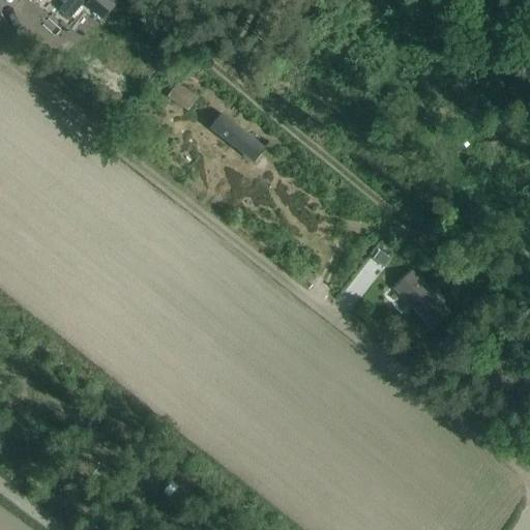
[(56,0),(64,6),(59,12),(69,22),(85,4),(82,2),(83,0),(56,0)]
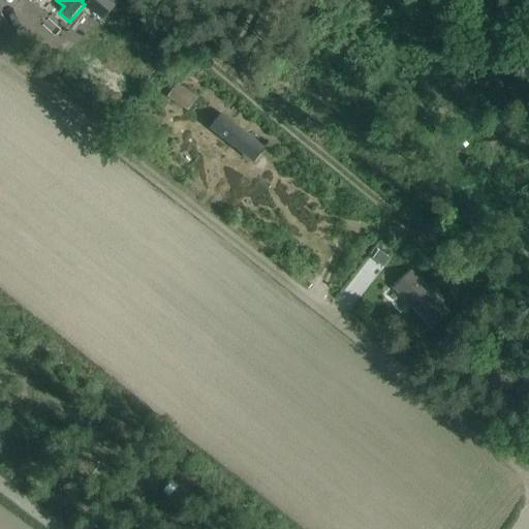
[(198,95),(178,82),(166,99),(187,113),(198,95)]
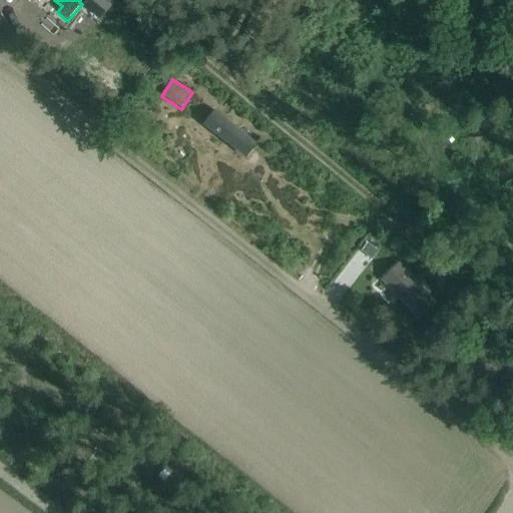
[(205,124),(247,155),(258,141),(214,111),(205,124)]
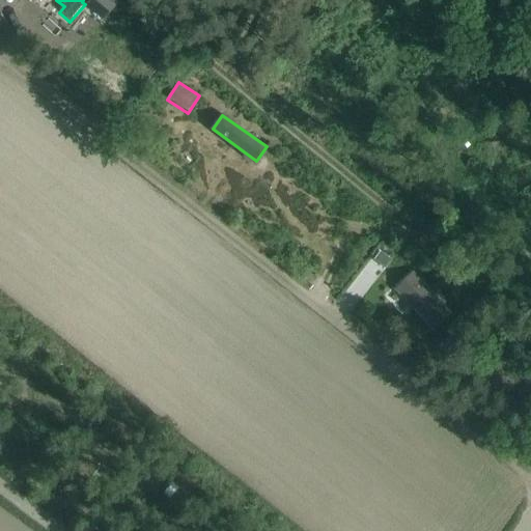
[(450,314),(443,307),(446,304),(443,301),(440,303),(414,275),(396,291),(432,331),(450,314)]
